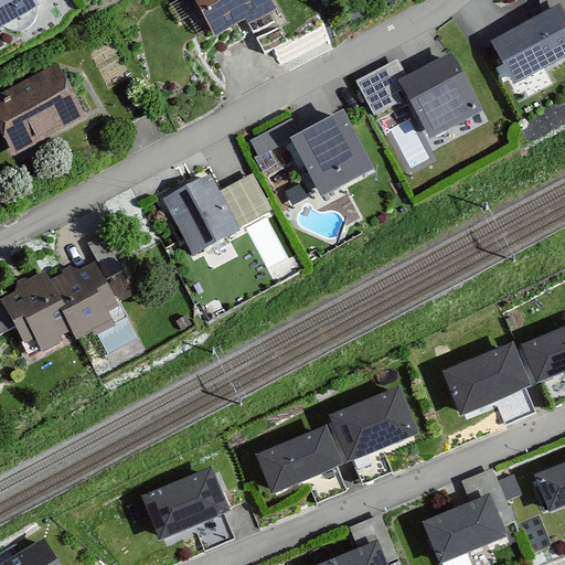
[(0,0),(0,19),(38,0),(0,0)]
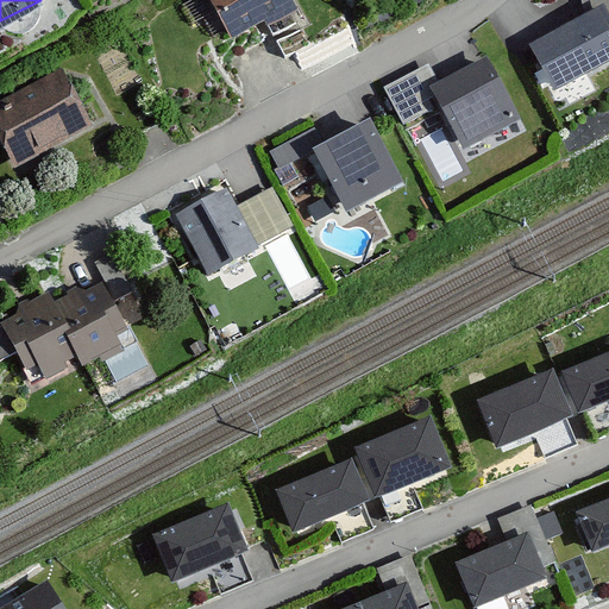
[(296,0),(206,0),(230,49),(303,14),(296,0)]
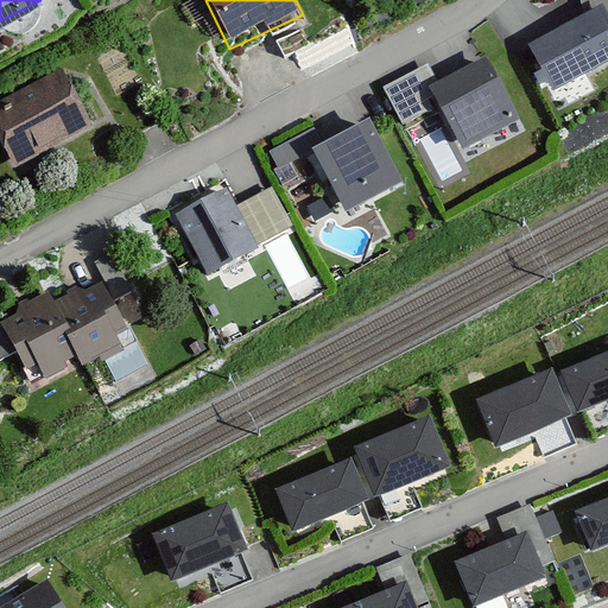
[(607,0),(578,0),(589,18),(536,45),(558,90),(607,64),(607,0)]
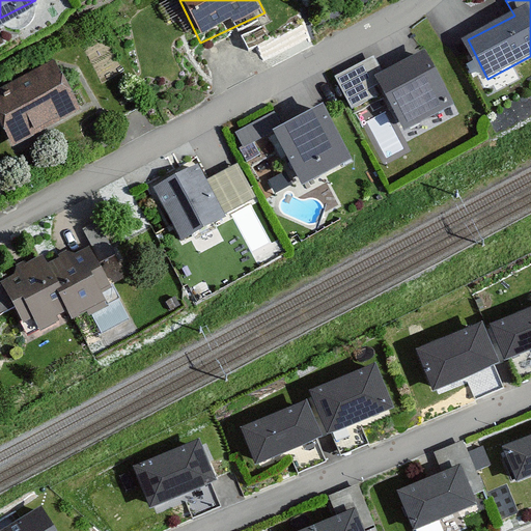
[(352,112),(383,96),(403,137),(459,109),(428,47),(383,70),(375,56),(333,77),(352,112)]
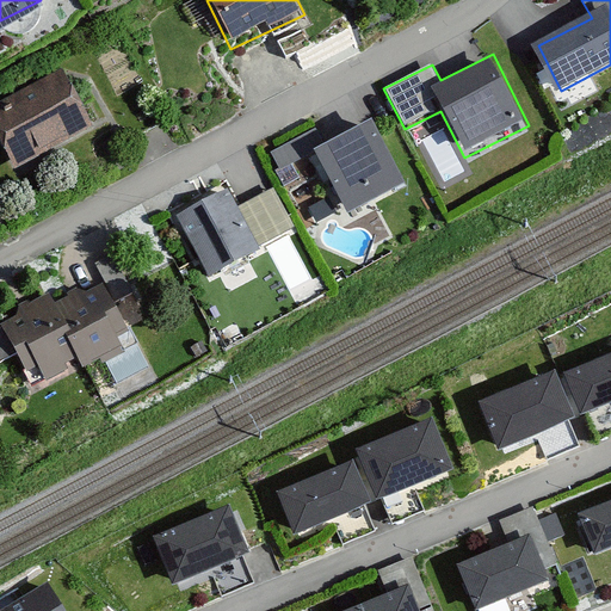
[(68,69),(0,104),(0,141),(16,170),(98,125),(68,69)]
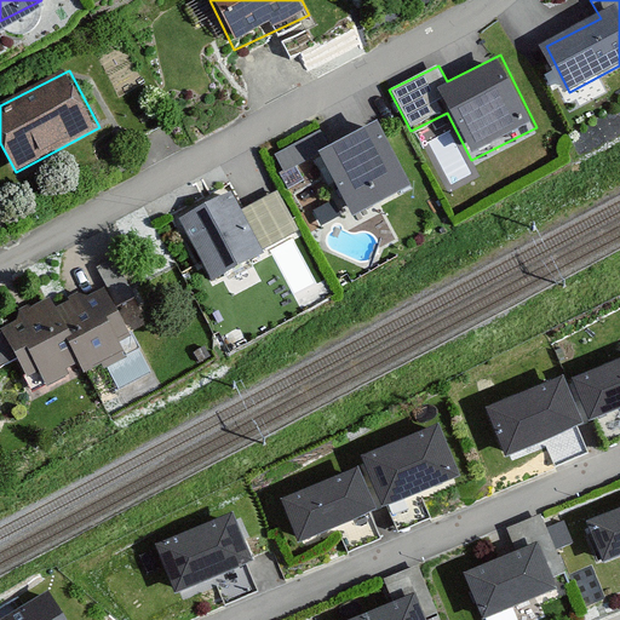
[(380,127),(321,159),(354,220),(413,189),(380,127)]
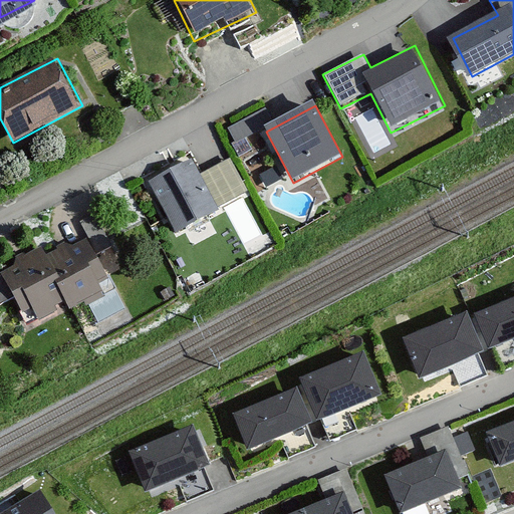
[(193,158),(147,182),(177,238),(222,215),(193,158)]
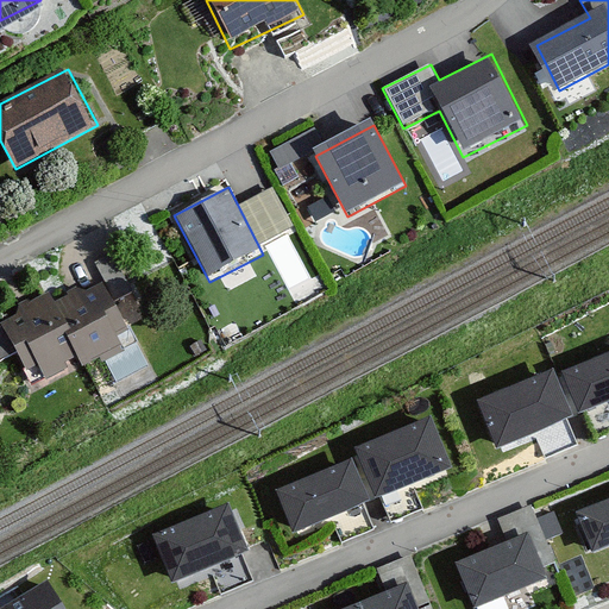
[(102,272),(5,324),(42,394),(139,344),(102,272)]
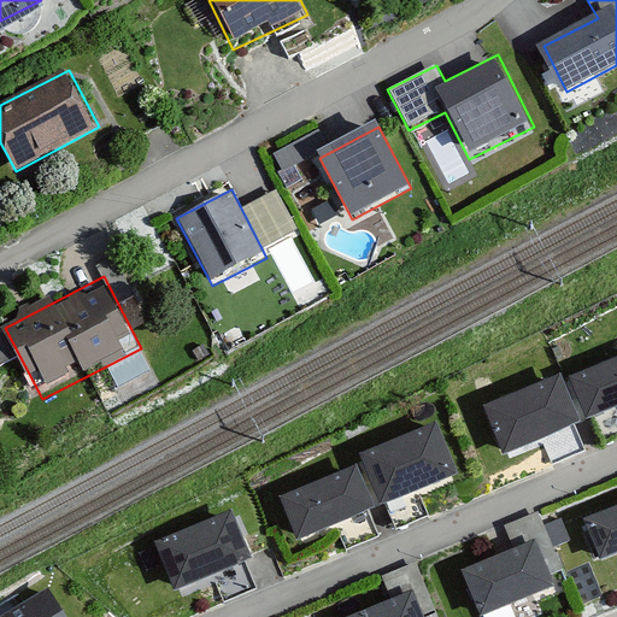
[(616,359),(575,376),(591,418),(616,407),(616,359)]
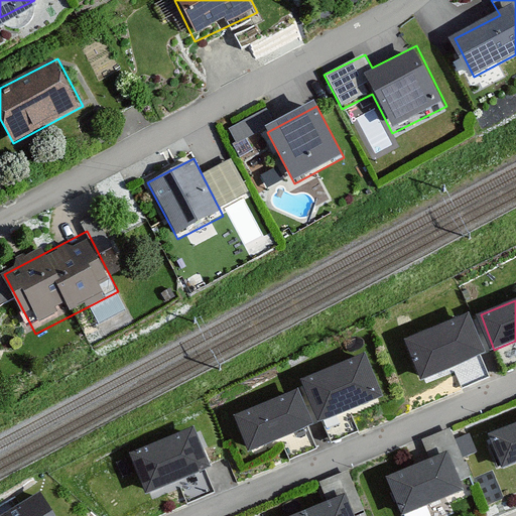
[(468,313),(406,341),(424,381),(486,355),(468,313)]
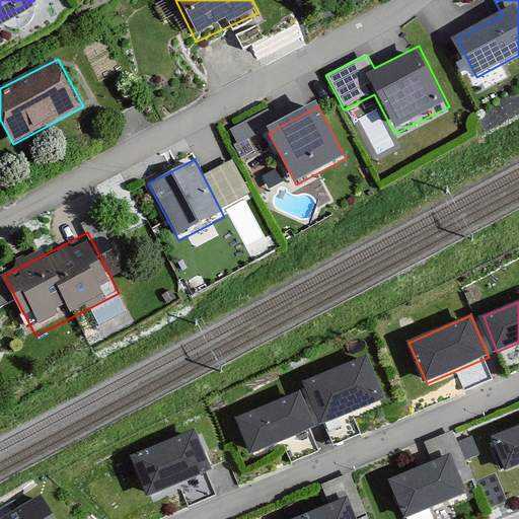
[(366,360),(310,381),(325,421),(381,399),(366,360)]
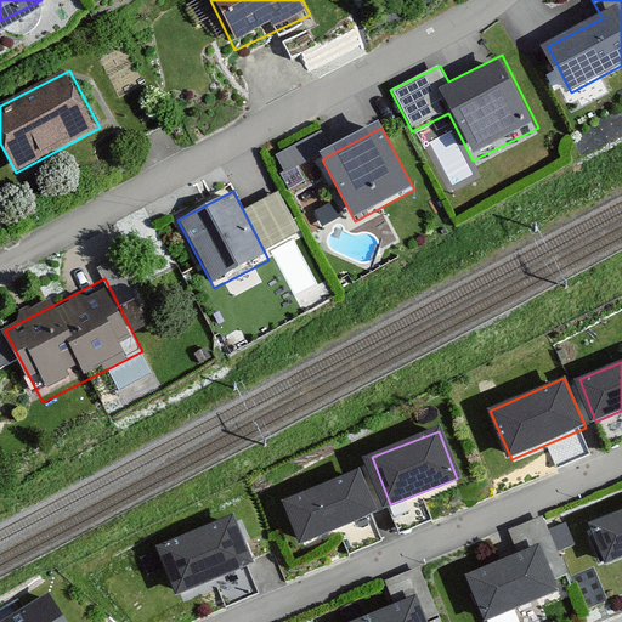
[(360,467),(278,498),(297,544),(378,513),(360,467)]
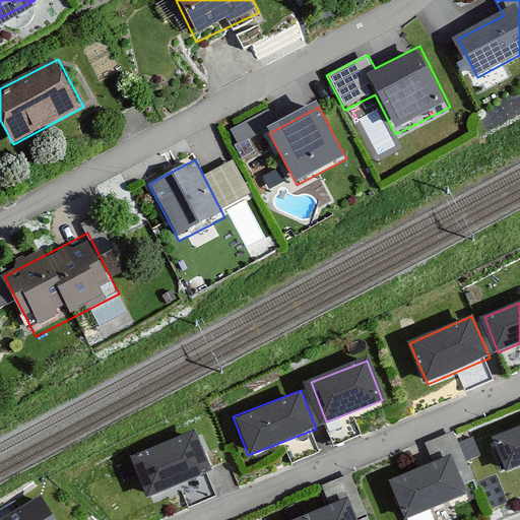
[(192,425),(126,449),(144,498),(210,472),(192,425)]
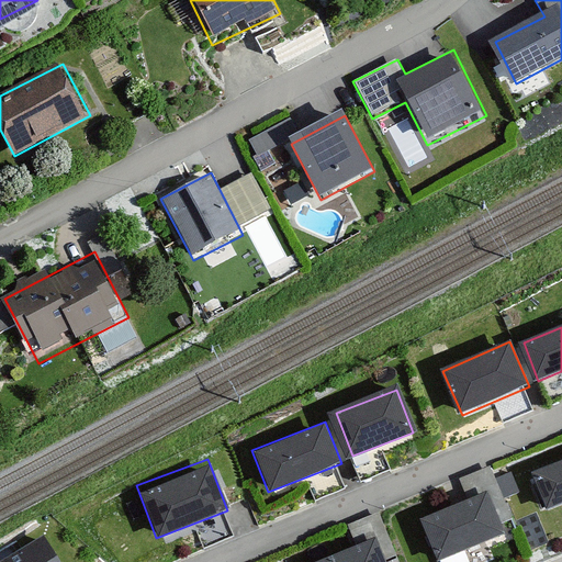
[(561,460),(528,473),(542,512),(561,504),(561,460)]
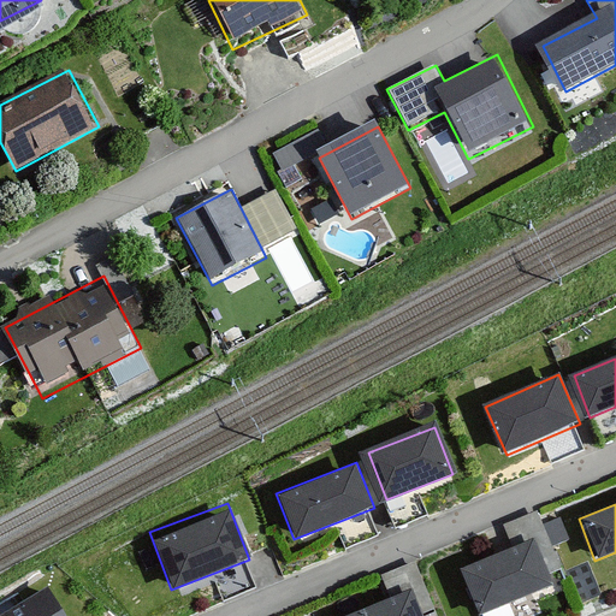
[(531,543),(463,575),(481,615),(487,615),(551,586),(531,543)]
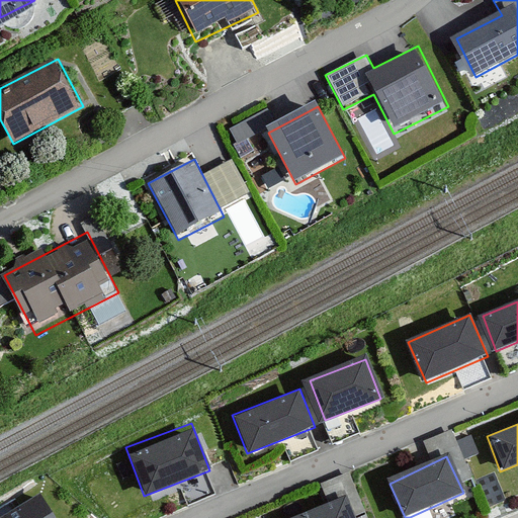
[(52,517),(38,495),(0,517),(52,517)]
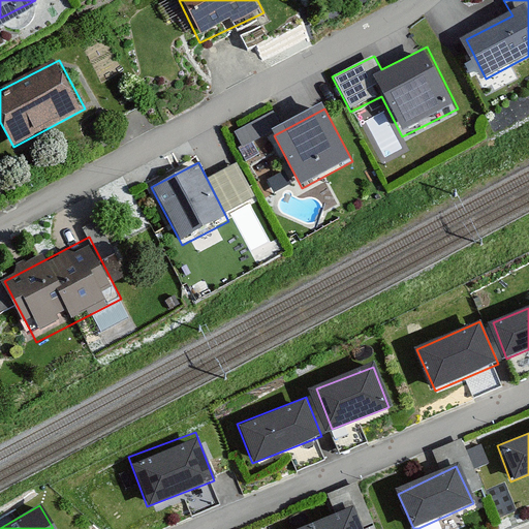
[(364,528),(354,507),(301,528),(364,528)]
